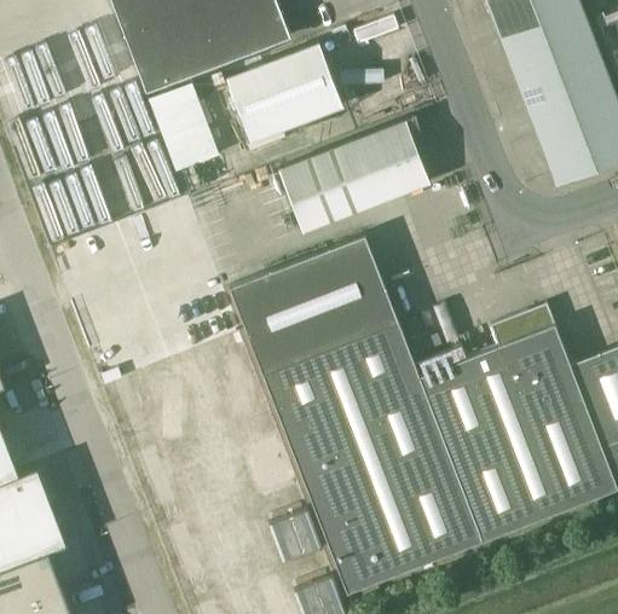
[(109,0),(145,94),(290,39),(275,0),(109,0)]
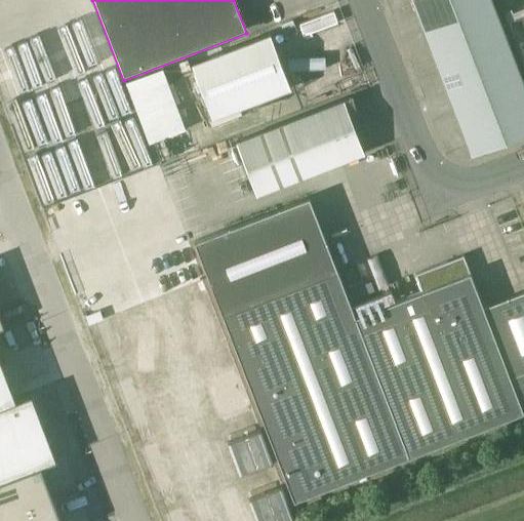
[(410,0),(425,34),(493,7),(490,0),(410,0)]
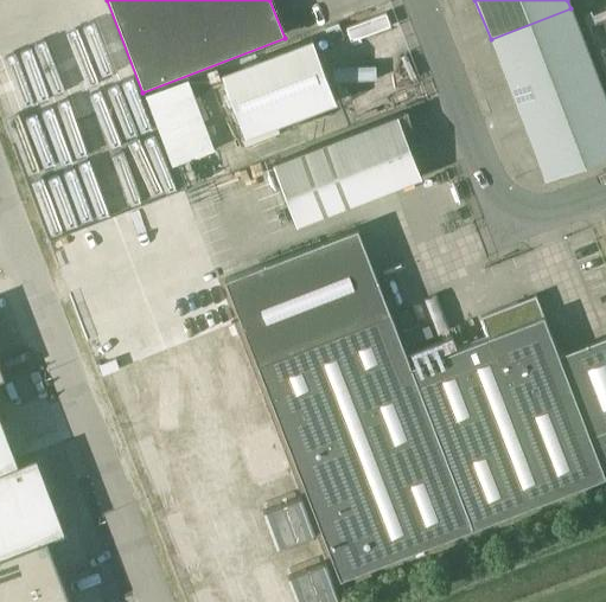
[(588,56),(571,8),(491,39),(509,87),(588,56)]
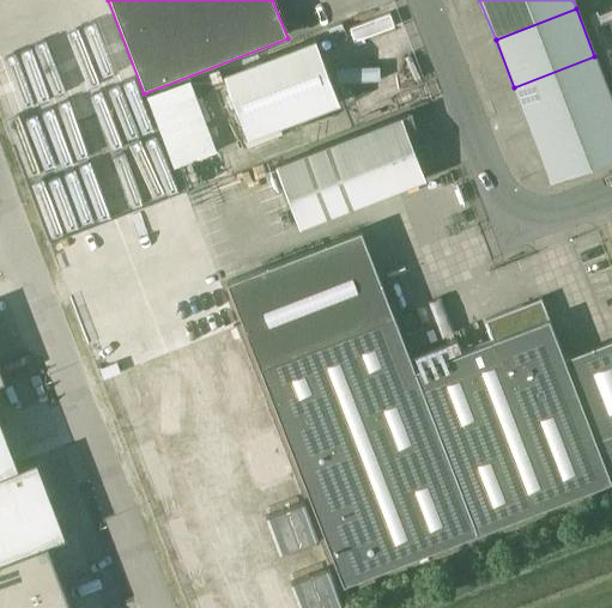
[(248,141),(340,105),(316,43),(224,78),(248,141)]
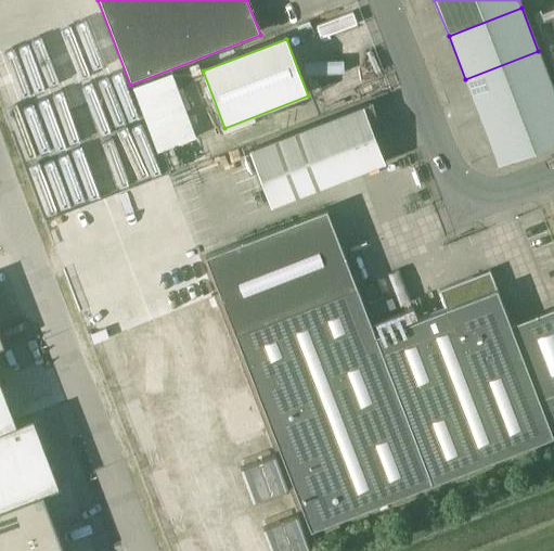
[(481,123),(553,94),(553,93),(553,92),(538,51),(465,79),(481,123)]
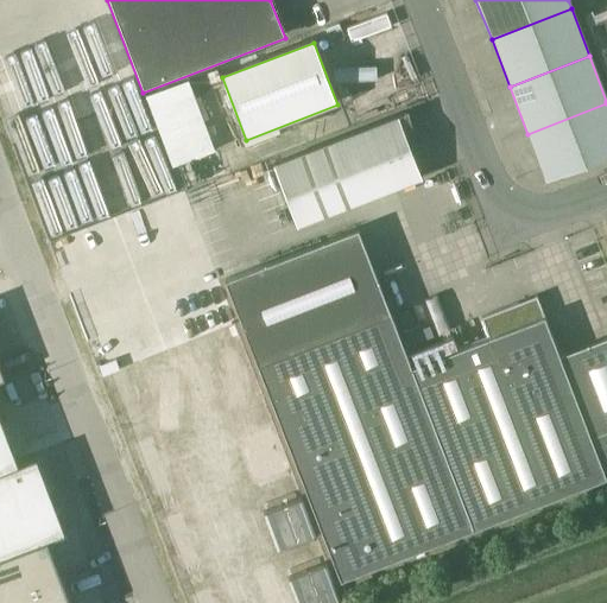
[(190,99),(151,113),(171,166),(210,152),(190,99)]
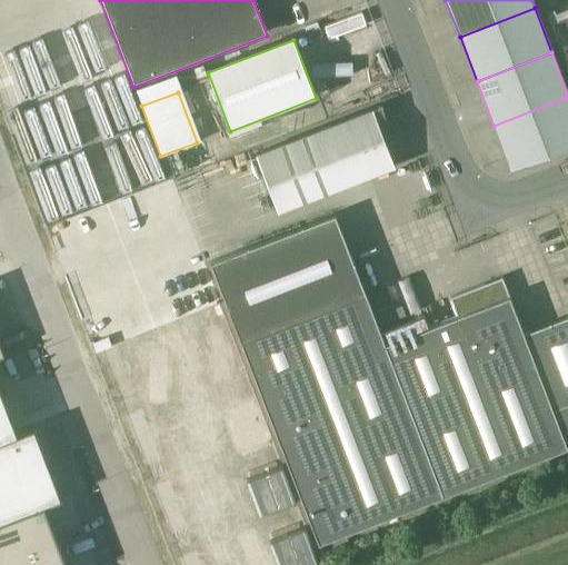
[(567,96),(567,97),(494,126),(511,170),(567,148),(567,96)]
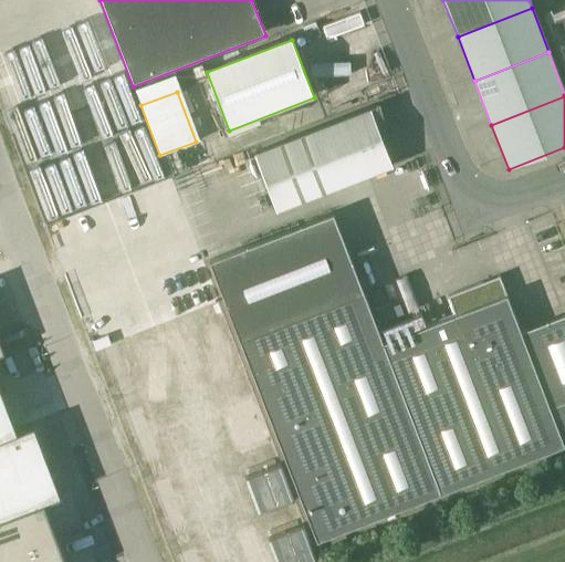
[(383,118),(379,107),(378,108),(370,112),(370,111),(254,156),(276,212),(393,168),(383,143),(386,142),(388,142),(386,134),(391,132),(383,118)]
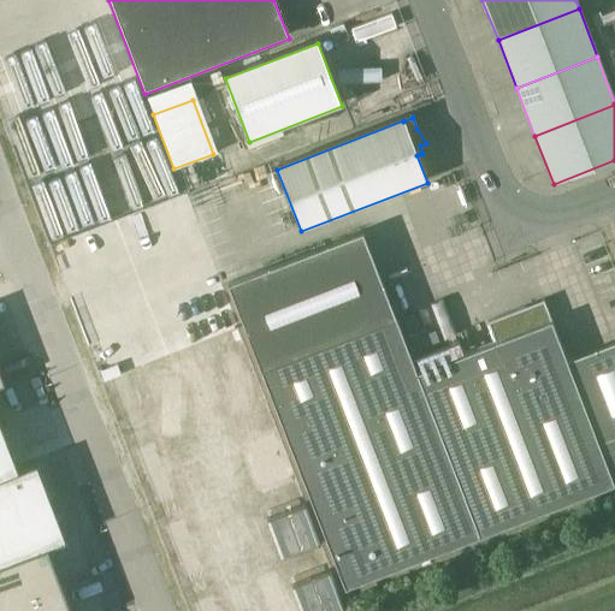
[(417,375),(396,321),(362,235),(228,286),(346,591),(614,486),(614,345),(568,365),(547,310),(528,318),(525,310),(488,325),(496,345),(417,375)]
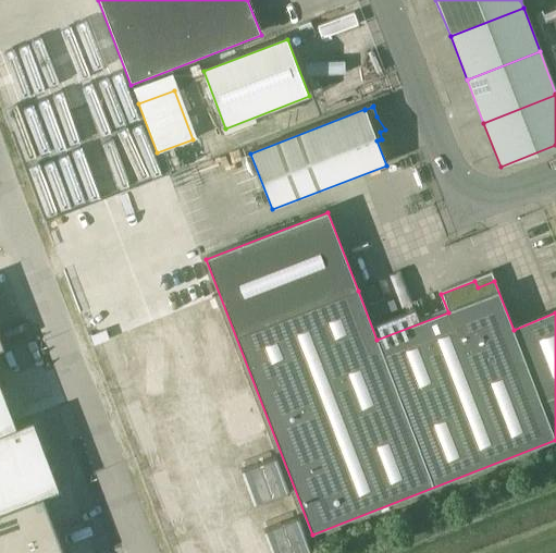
[(0,433),(16,428),(0,384),(0,433)]
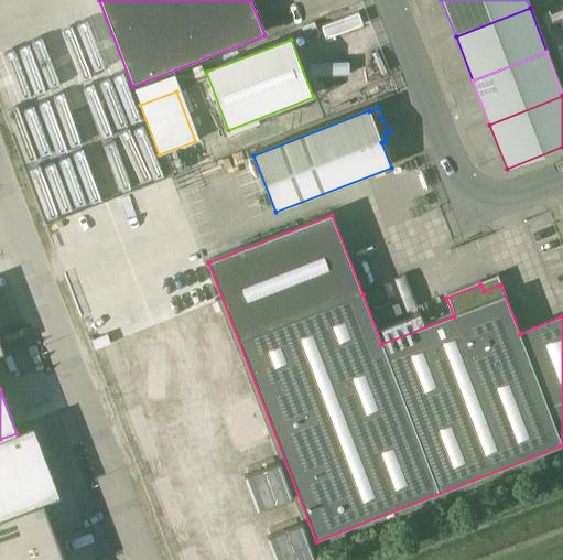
[(17,433),(0,439),(0,519),(43,503),(43,504),(60,497),(33,427),(17,433)]
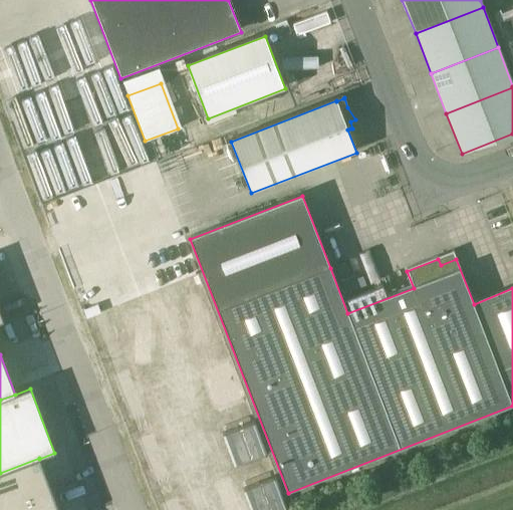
[(39,458),(0,473),(0,509),(3,509),(51,491),(39,459),(39,458)]
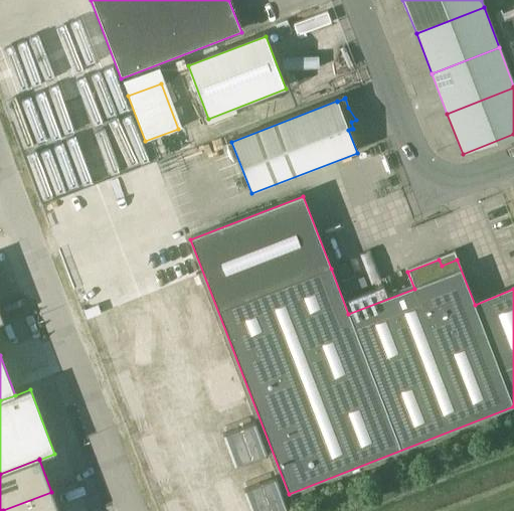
[(58,510),(51,492),(3,510),(58,510)]
